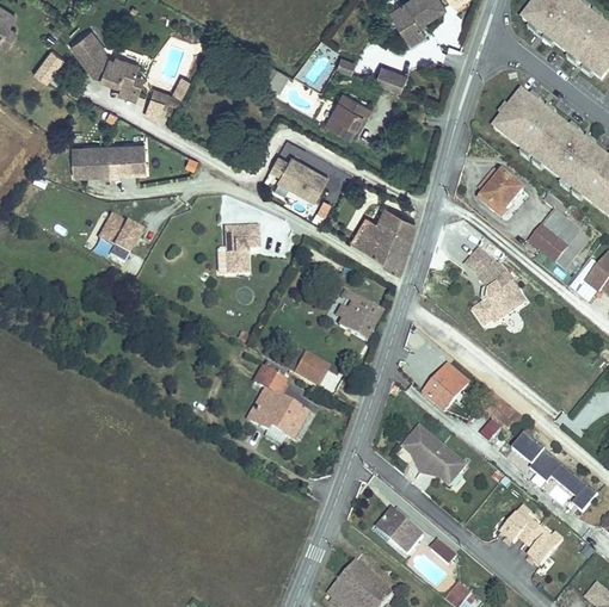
[(401,0),(388,8),(408,41),(424,31),(420,25),(418,22),(423,19),(443,6),(438,0),(401,0)]
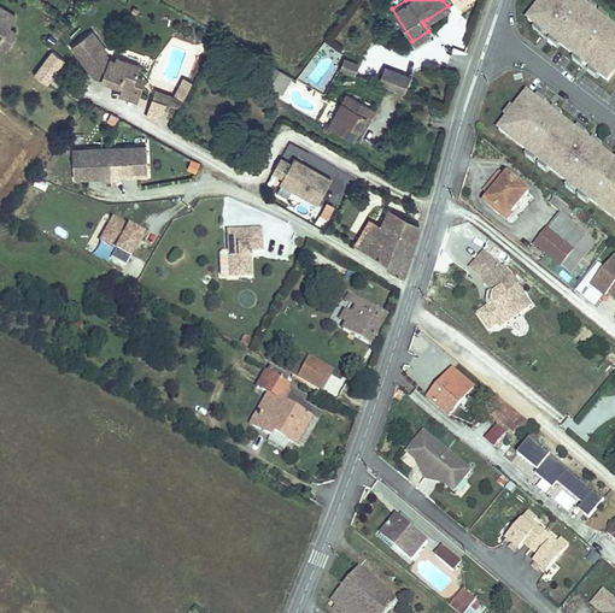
[(583,1),(581,0),(538,0),(526,16),(533,22),(543,30),(549,34),(558,41),(573,53),(583,60),(587,64),(597,71),(605,78),(614,65),(614,27),(604,18),(596,11),(592,9),(583,1)]
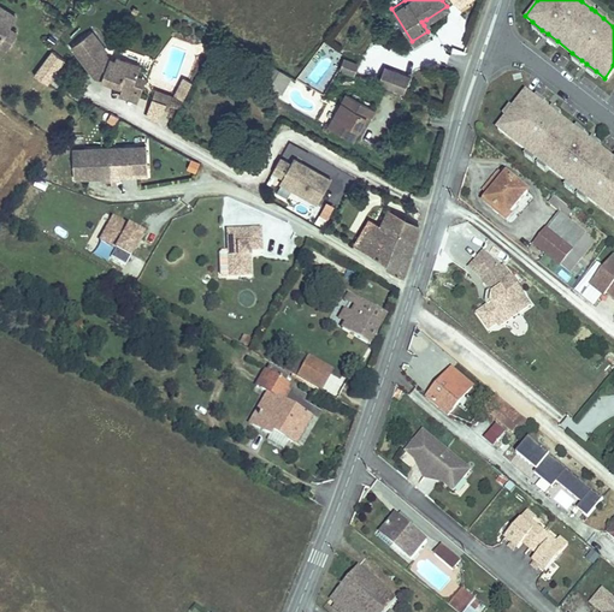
[(0,34),(6,24),(13,13),(0,4),(0,34)]
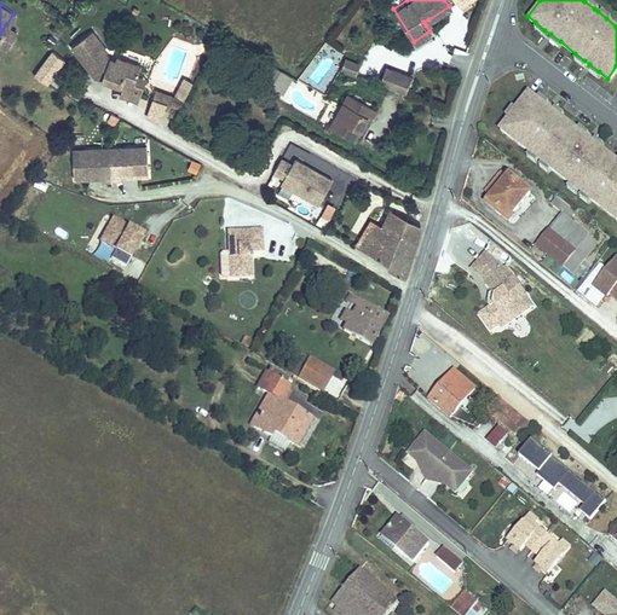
[(610,15),(600,7),(598,11),(606,18),(610,15)]
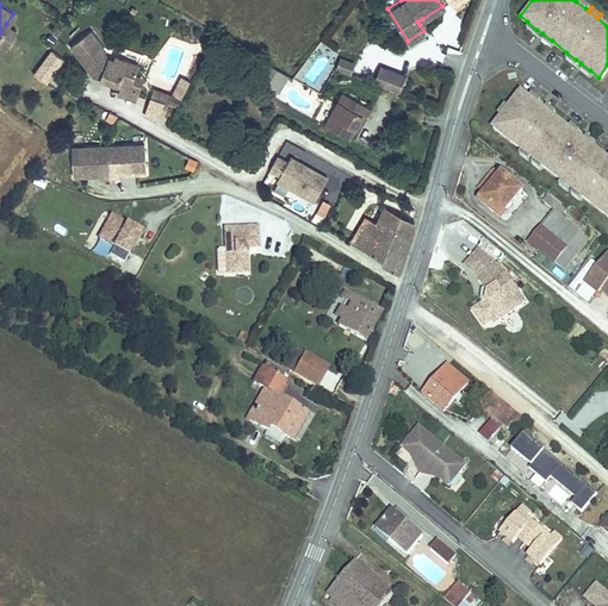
[(537,30),(527,22),(525,26),(534,33),(537,30)]
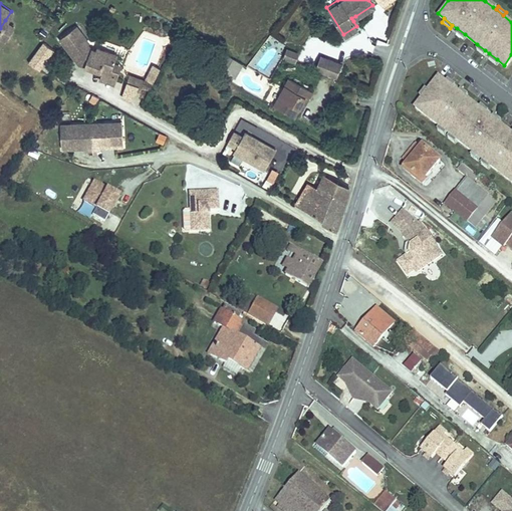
[(12,24),(5,20),(0,28),(0,34),(4,37),(12,24)]
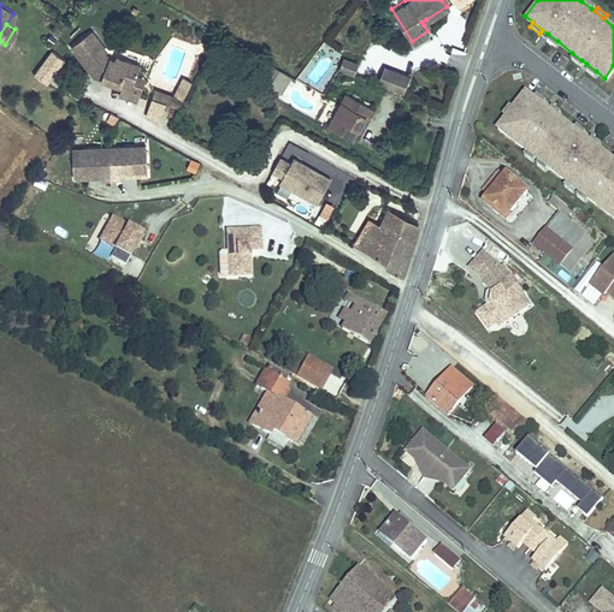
[(89,28),(69,43),(93,73),(100,76),(101,72),(106,75),(105,78),(120,83),(130,87),(135,72),(139,63),(114,53),(112,57),(107,55),(102,49),(105,48),(89,28)]
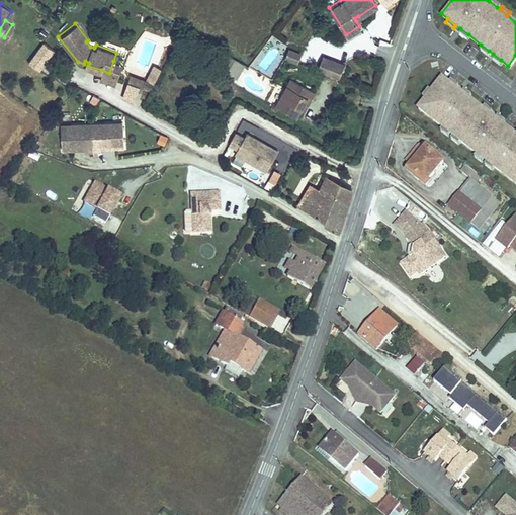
[(468,34),(460,28),(457,31),(465,37),(468,34)]
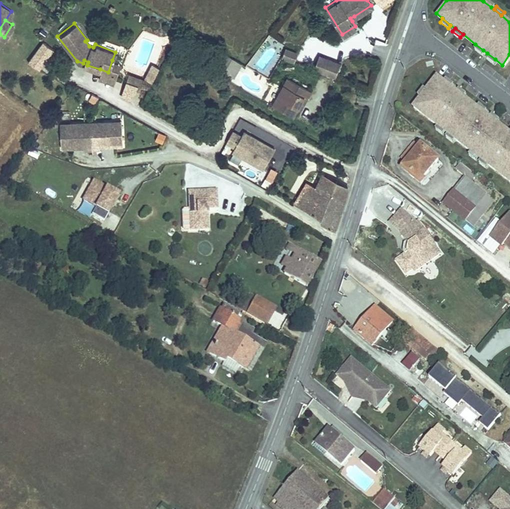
[(40,37),(25,58),(37,66),(52,45),(40,37)]
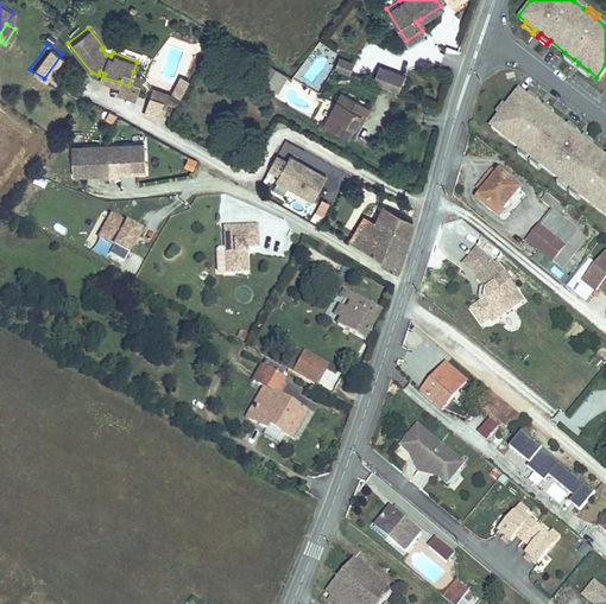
[(352,65),(357,56),(342,49),(338,59),(352,65)]
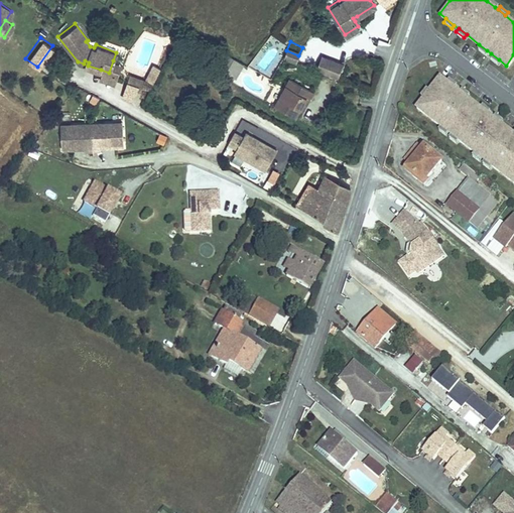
[(487,50),(479,44),(476,47),(484,53),(487,50)]
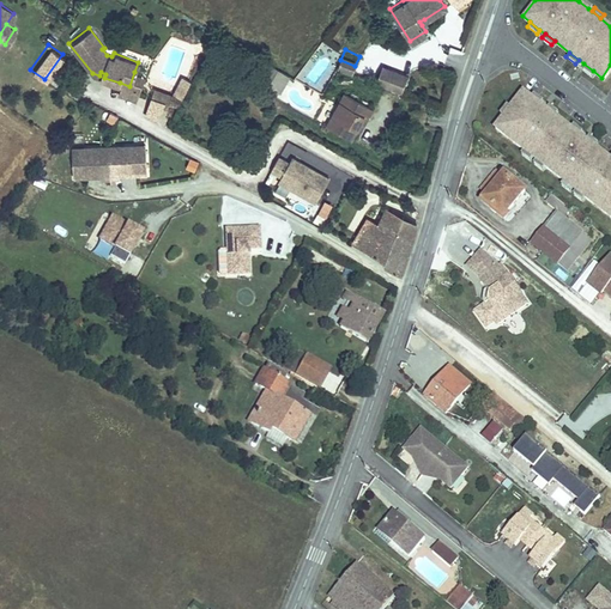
[(387,80),(394,64),(386,60),(379,77),(387,80)]
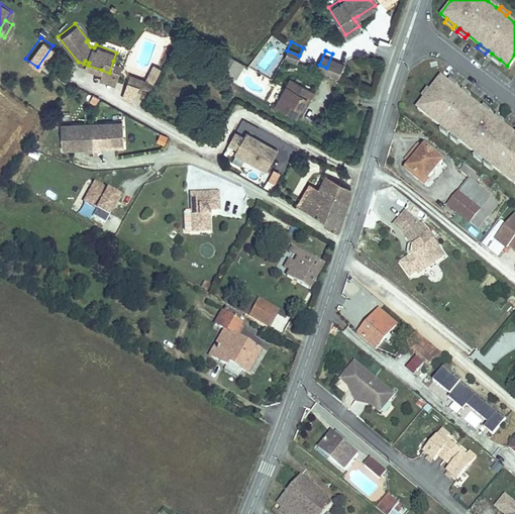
[(235,54),(226,68),(235,73),(243,60),(235,54)]
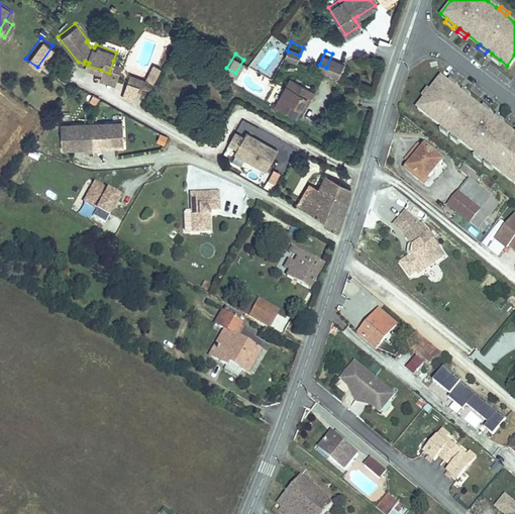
[(332,54),(326,68),(340,74),(346,60),(332,54)]
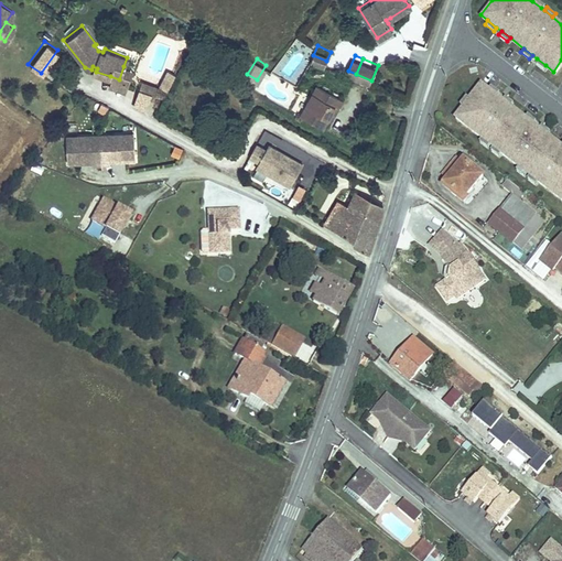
[(546,65),(537,58),(535,62),(543,69),(546,65)]
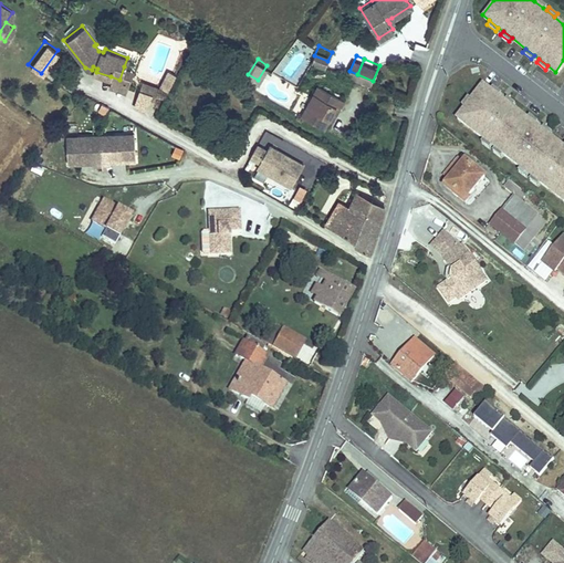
[(119,80),(111,76),(107,84),(124,91),(132,69),(124,66),(119,80)]
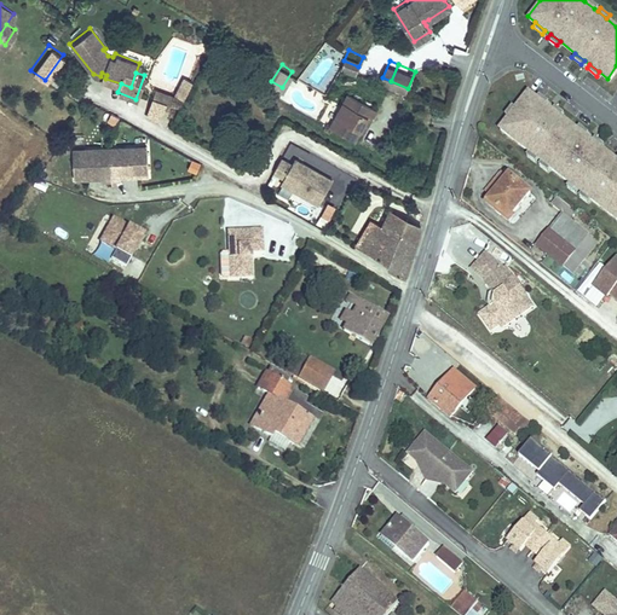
[(173,92),(182,97),(189,83),(180,80),(173,92)]
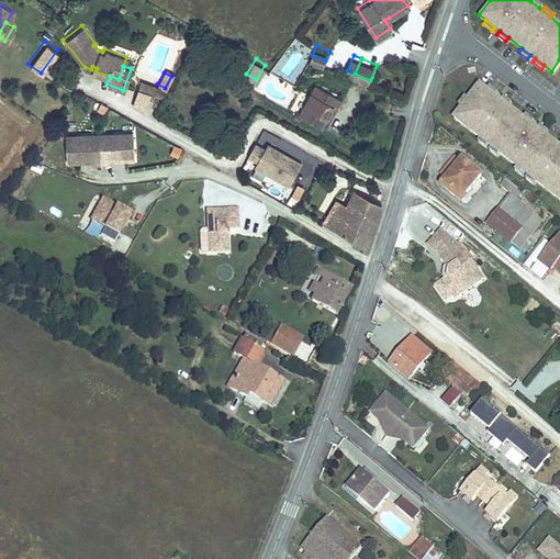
[(140,79),(136,87),(154,93),(156,85),(140,79)]
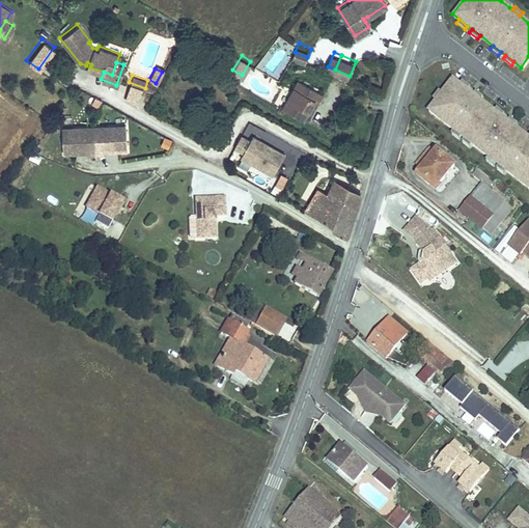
[(300,75),(283,102),(304,114),(308,107),(315,96),(318,99),(325,89),(300,75)]
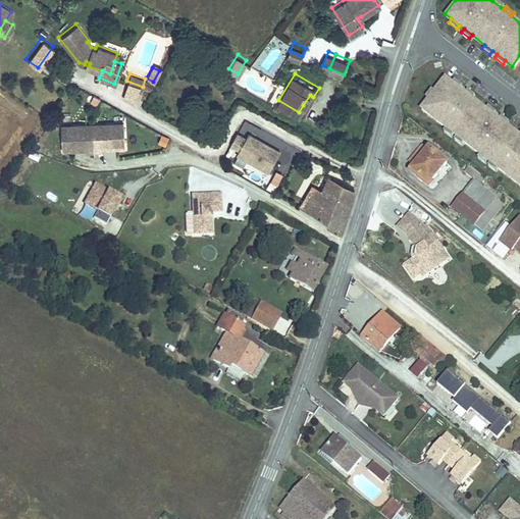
[(451,81),(444,75),(433,90),(427,97),(420,107),(445,125),(452,132),(455,134),(462,140),(478,152),(486,158),(488,160),(497,166),(519,184),(519,134),(518,133),(506,123),(498,117),(492,113),(484,107),(471,97),(464,91),(459,87),(451,81)]
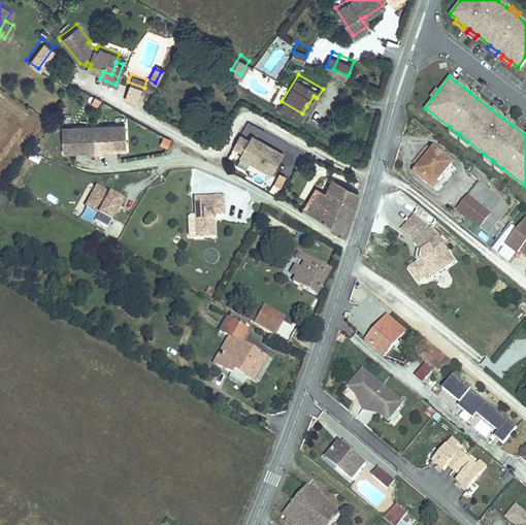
[(466,85),(458,78),(456,81),(464,88),(466,85)]
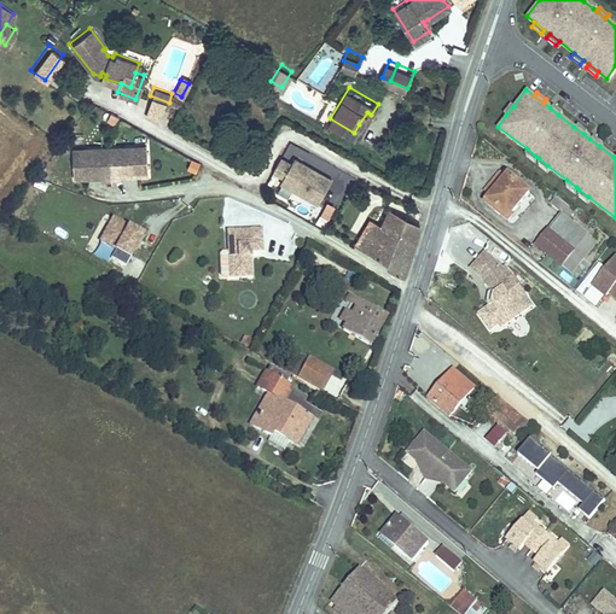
[(506,115),(513,106),(510,103),(501,112),(506,115)]
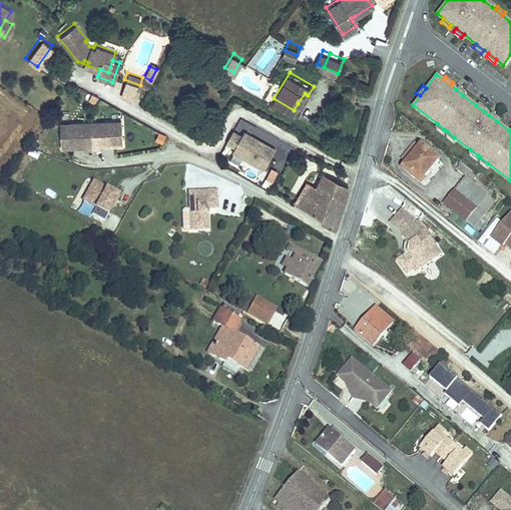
[(466,92),(458,86),(456,89),(463,95),(466,92)]
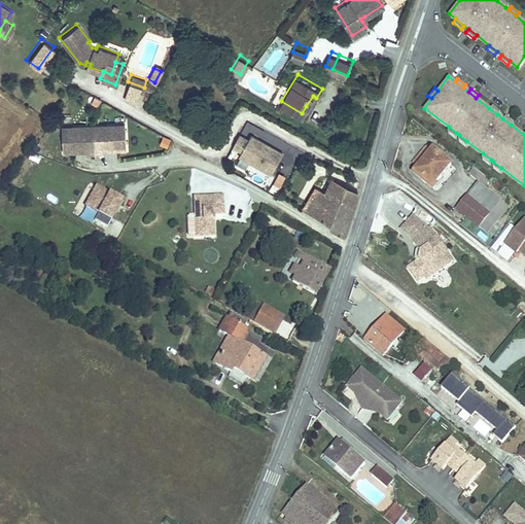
[(310,109),(316,98),(313,96),(306,106),(310,109)]
